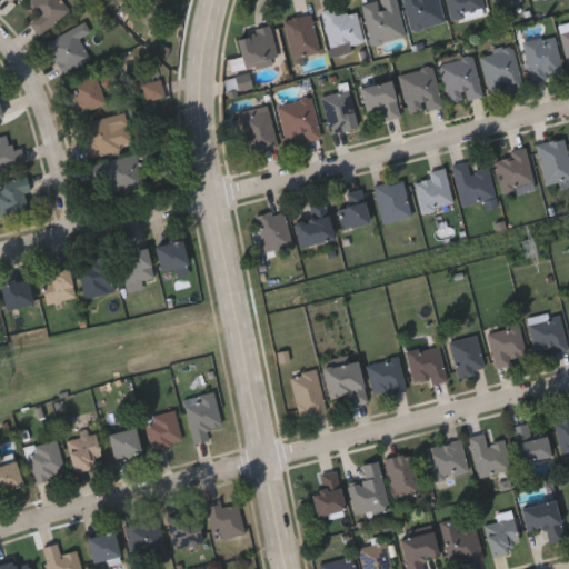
[(396,0),(405,37),(370,46),(360,2),(369,0),(396,0)]
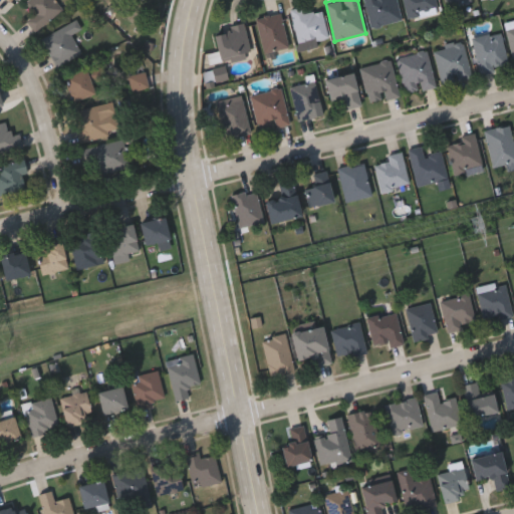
[(369,28),(363,0),(396,0),(401,22),(369,28)]
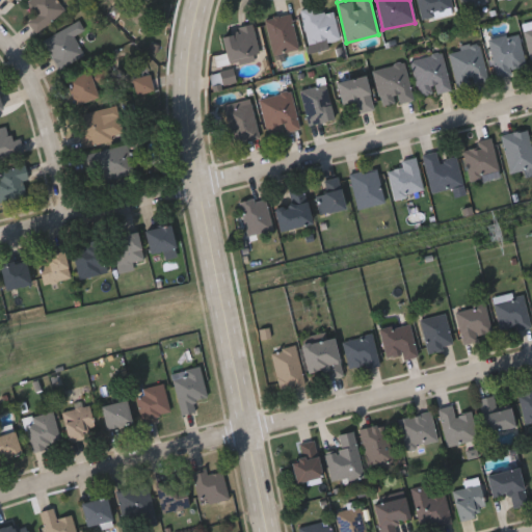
[(420,19),(416,0),(449,0),(452,14),(420,19)]
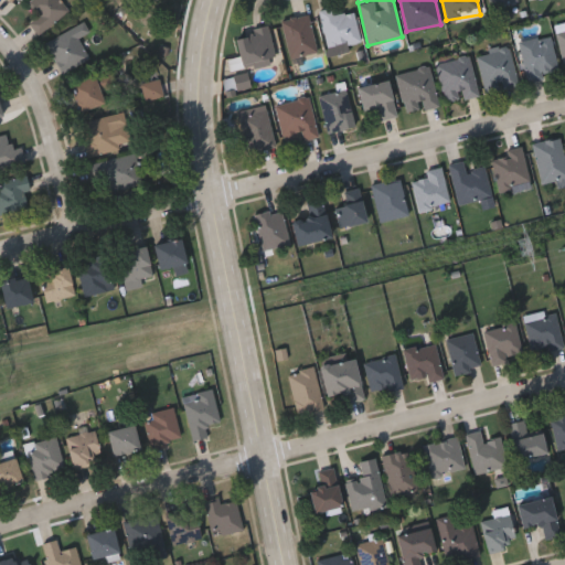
[(519,4),(518,0),(490,0),(492,10),(519,4)]
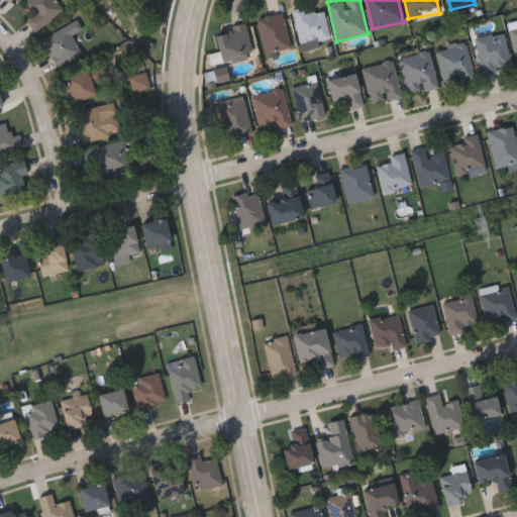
[(323,11),(328,39),(298,44),(292,10),(306,7),(307,14),(323,11)]
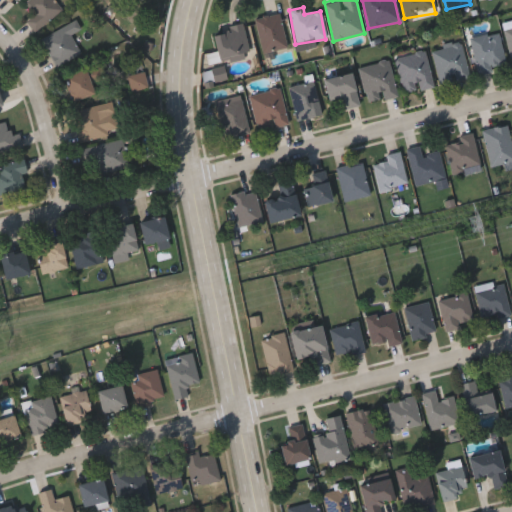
[(287,47),(263,54),(254,20),(278,13),(287,47)]
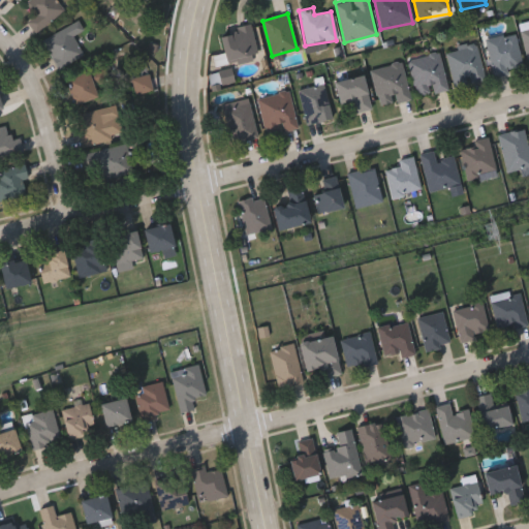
[(84,54),(60,68),(43,40),(79,20),(84,30),(73,36),(84,54)]
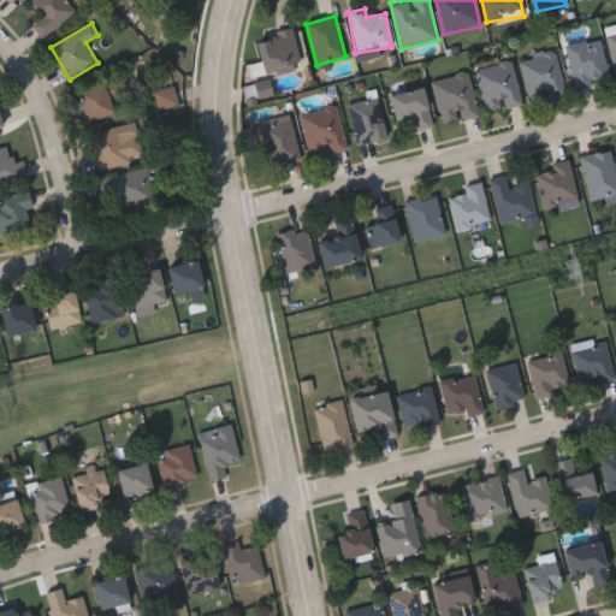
[(255,39),(292,30),(300,67),(262,75),(255,39)]
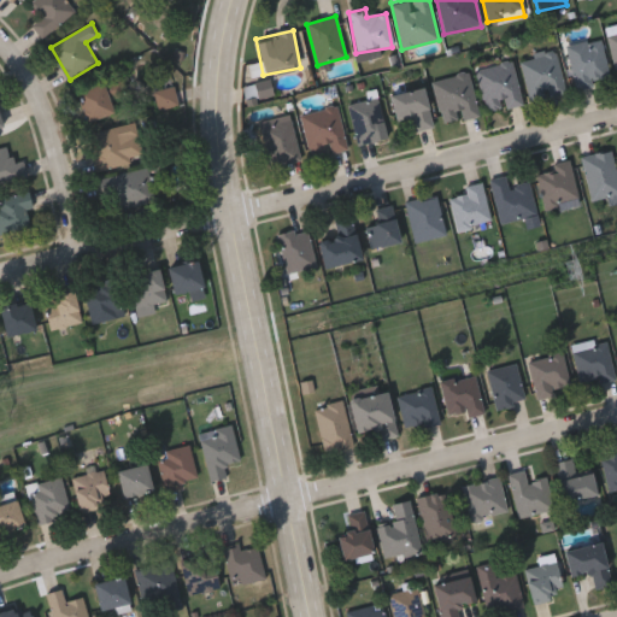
[(616,69),(615,70),(606,37),(616,34),(616,69)]
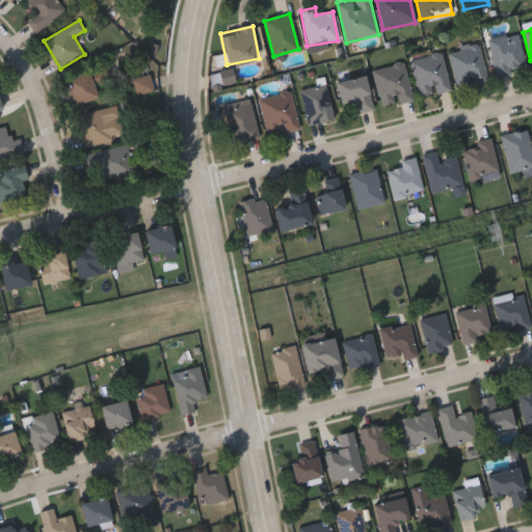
[(488,40),(517,33),(525,67),(511,70),(512,75),(497,78),(488,40)]
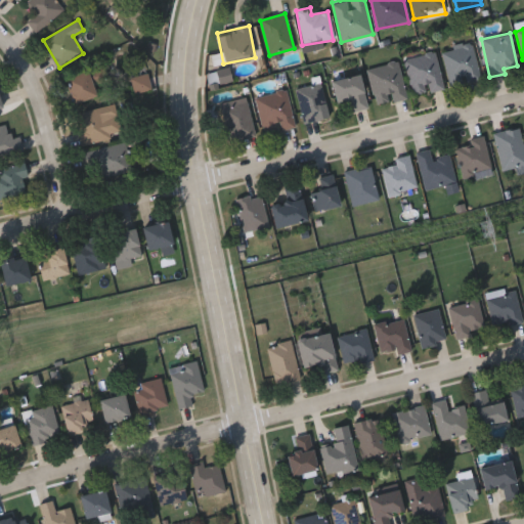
[(472,44),(480,80),(450,87),(441,50),(472,44)]
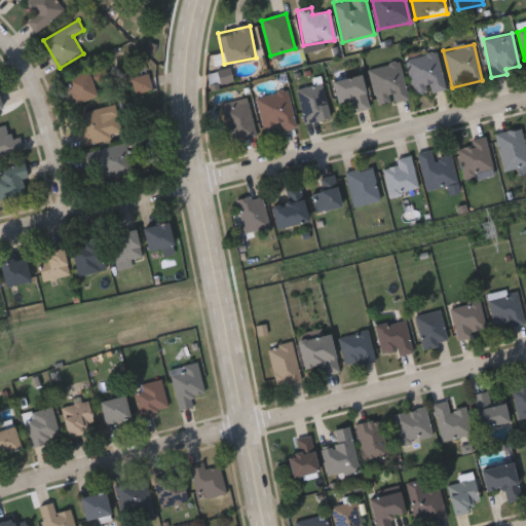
[(439,53),(445,91),(413,97),(407,59),(439,53)]
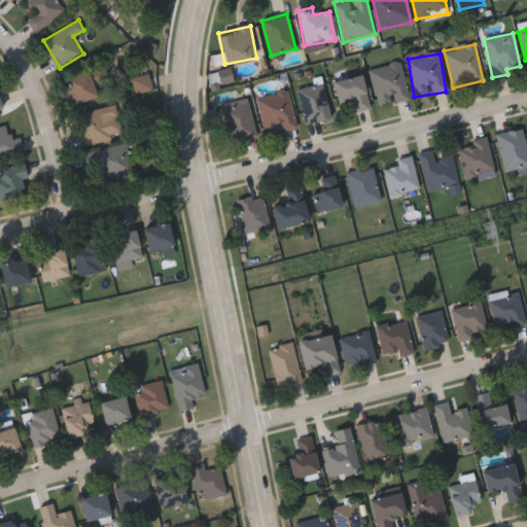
[(369,70),(399,62),(409,99),(378,107),(369,70)]
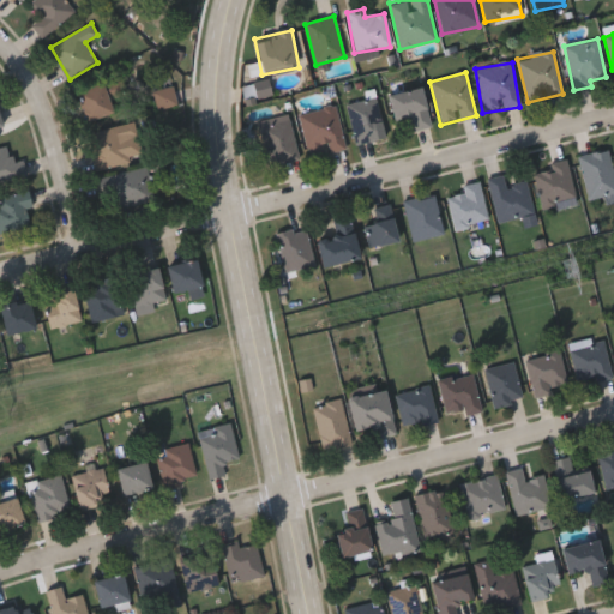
[(114,110),(88,121),(77,92),(103,82),(114,110)]
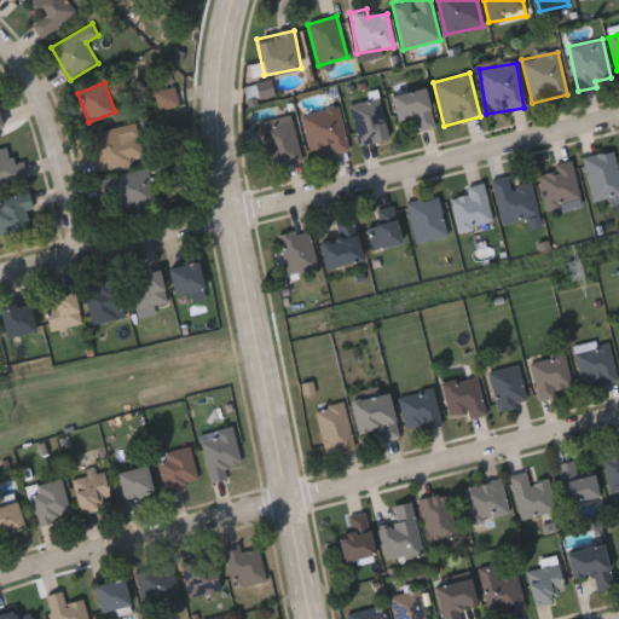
[(433,128),(410,134),(405,119),(397,121),(391,96),(423,87),(433,128)]
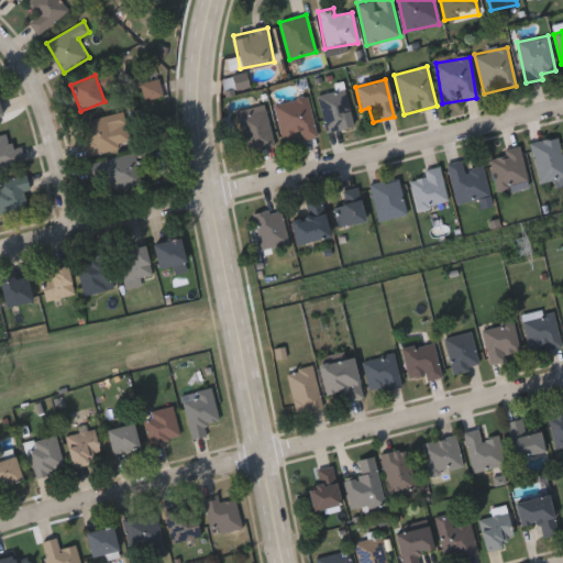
[(162,95),(146,98),(142,84),(158,80),(162,95)]
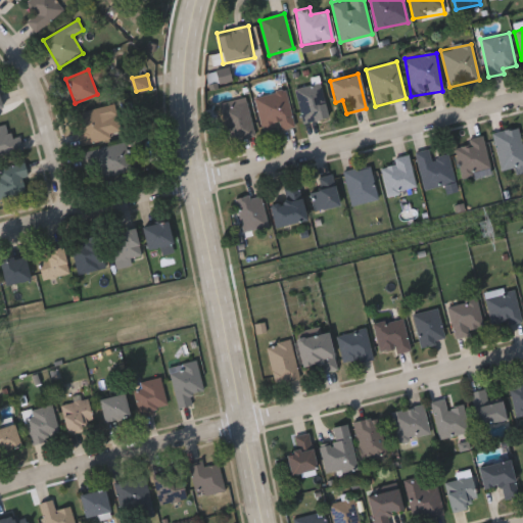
[(327,119),(301,123),(295,88),(321,84),(327,119)]
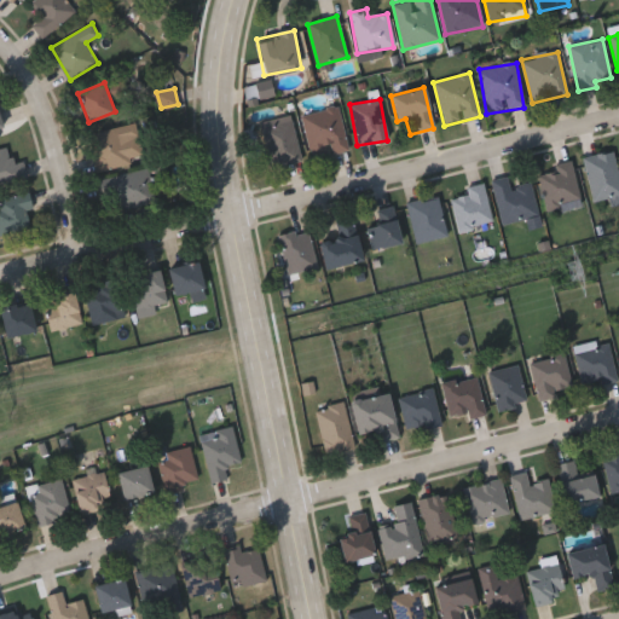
[(347,150),(311,157),(302,114),(339,106),(347,150)]
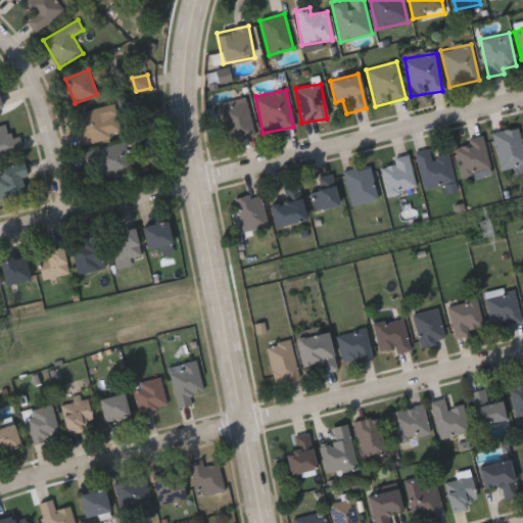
[(220,103),(245,97),(254,136),(229,142),(220,103)]
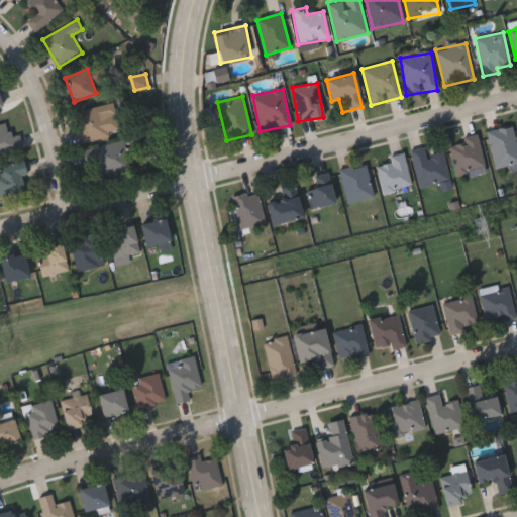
[(82,143),(74,111),(113,102),(116,113),(105,115),(110,136),(82,143)]
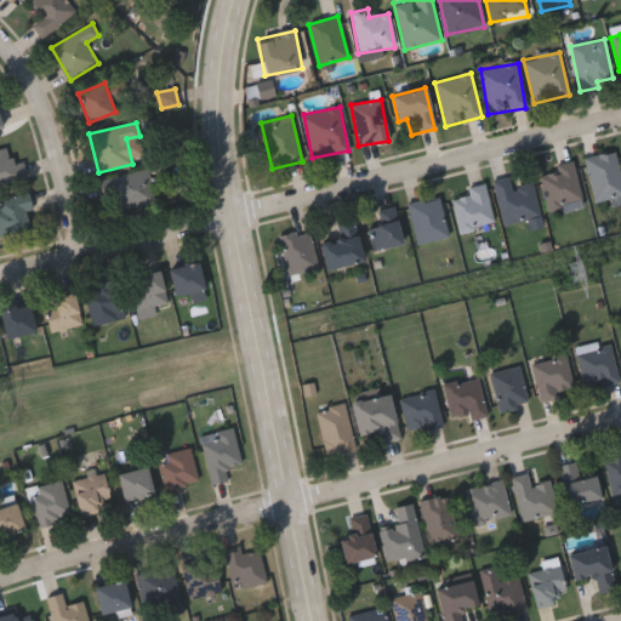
[(0,184),(0,148),(9,147),(11,163),(23,160),(28,178),(0,184)]
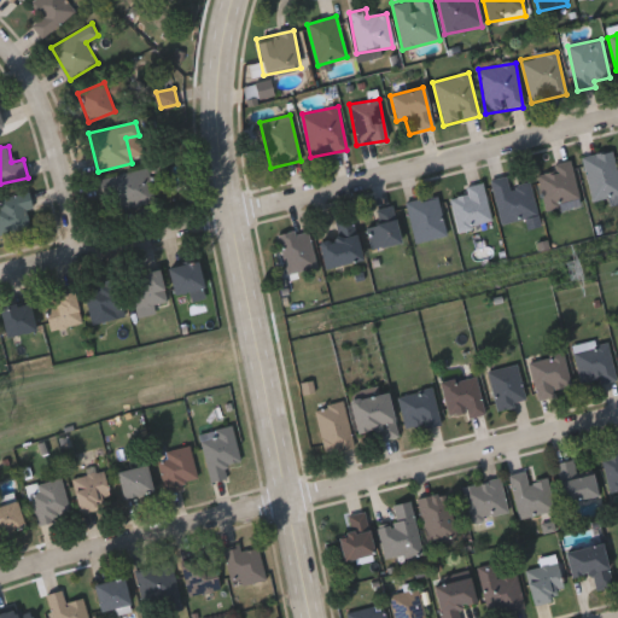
[(617,203),(610,205),(608,198),(593,202),(582,158),(611,151),(617,179),(617,203)]
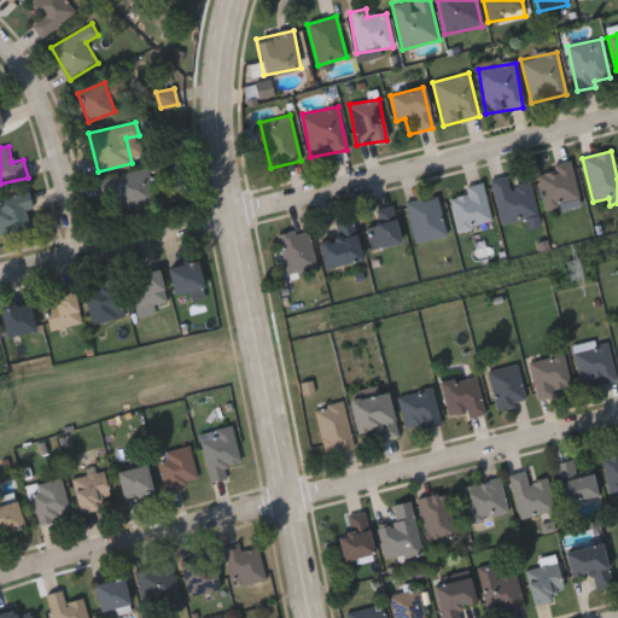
[(553,164),(570,161),(579,204),(546,213),(537,175),(554,172),(553,164)]
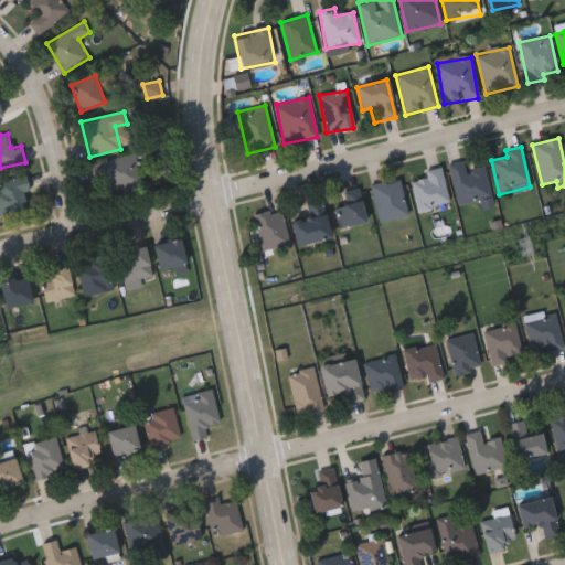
[(105,179),(95,180),(92,162),(136,153),(141,185),(108,192),(105,179)]
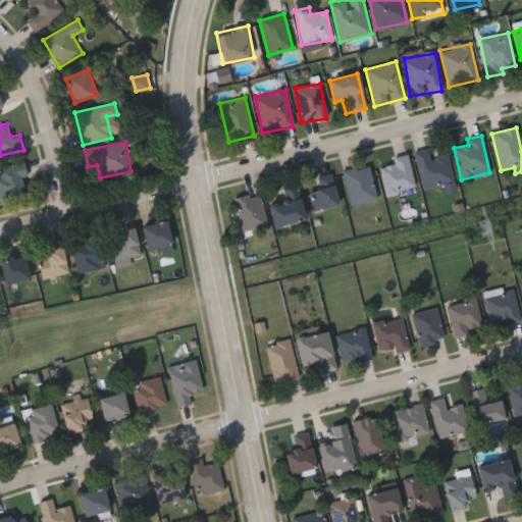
[(448,154),(454,184),(422,190),(414,152),(427,149),(429,158),(448,154)]
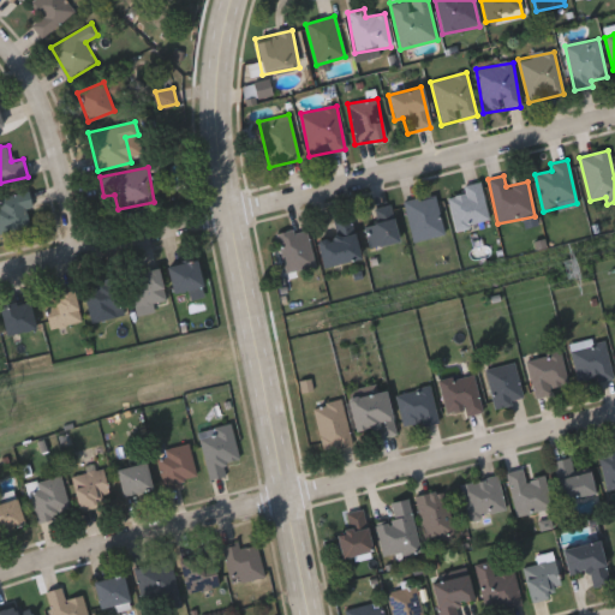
[(463,186),(479,181),(490,224),(455,232),(448,198),(464,193),(463,186)]
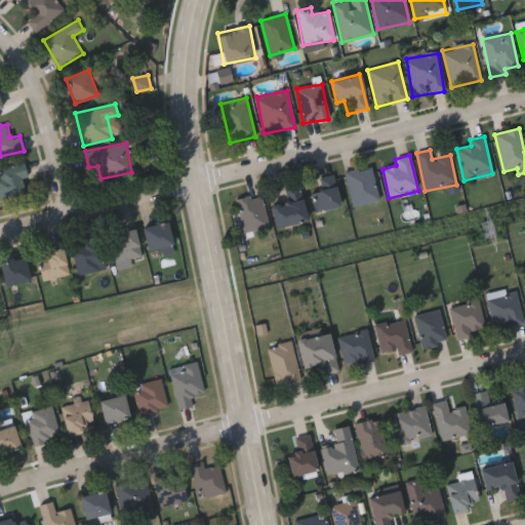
[(29,177),(23,179),(26,195),(2,200),(0,191),(0,167),(26,162),(29,177)]
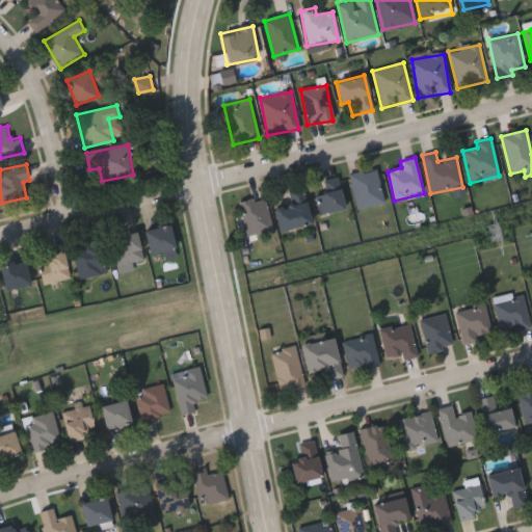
[(383,204),(356,209),(349,175),(377,169),(383,204)]
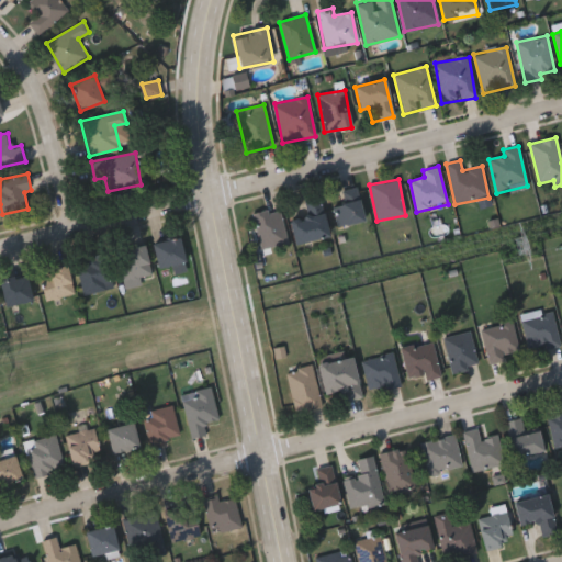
[(334,206),(344,204),(340,191),(357,188),(363,222),(338,226),(334,206)]
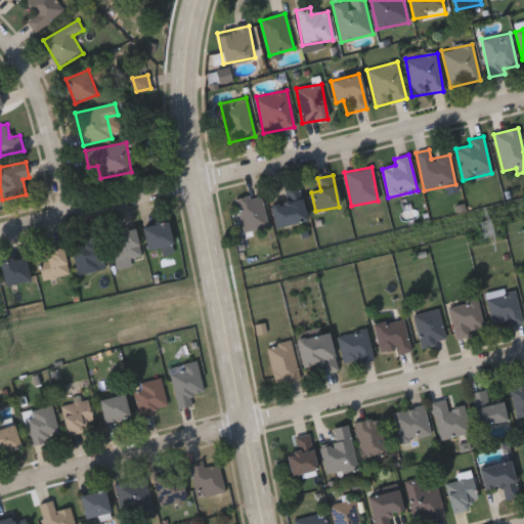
[(270,205),(287,202),(284,187),(299,184),(306,222),(274,228),(270,205)]
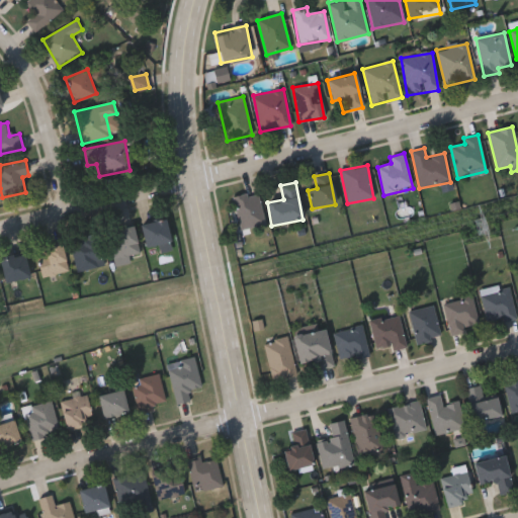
[(233,197),(257,192),(265,225),(240,231),(233,197)]
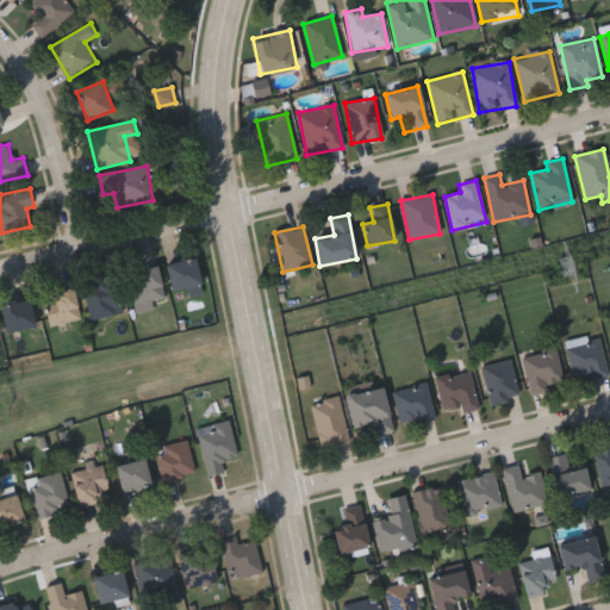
[(173,292),(167,263),(195,257),(201,287),(173,292)]
